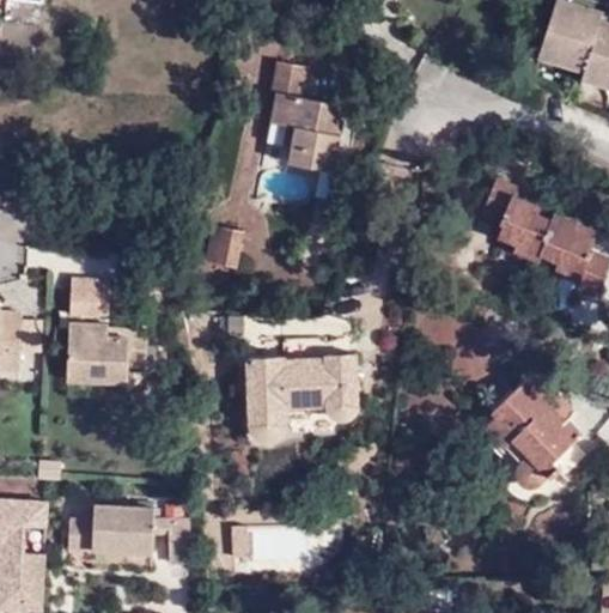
[(608,22),(598,18),(600,11),(567,0),(553,0),(539,47),(583,61),(580,68),(608,78),(608,22)]
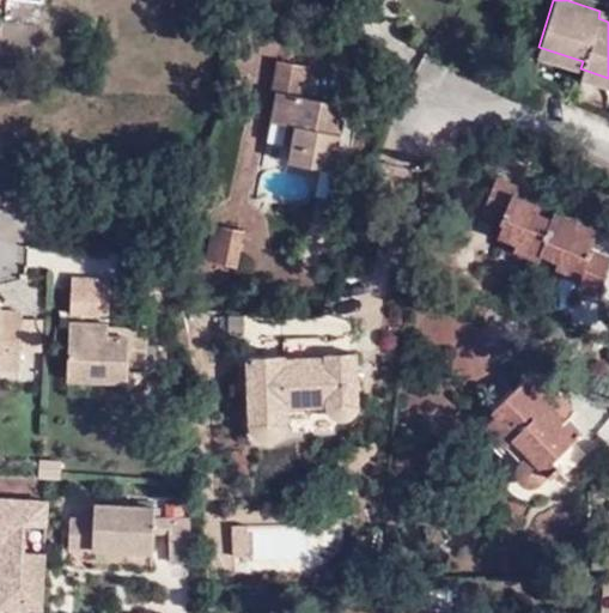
[(598,18),(608,22),(608,4),(598,0),(567,0),(600,11),(598,18)]
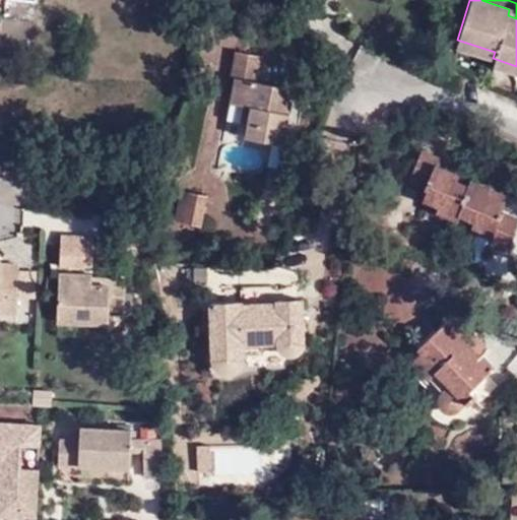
[(454,49),(493,61),(493,58),(495,52),(457,40),(454,49)]
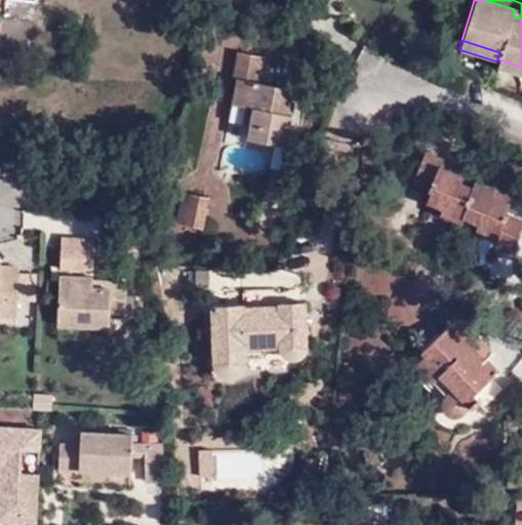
[(246,139),(282,146),(283,146),(289,115),(283,113),(288,89),(257,83),(262,58),(236,53),(231,78),(236,79),(232,105),(252,109),(246,139)]
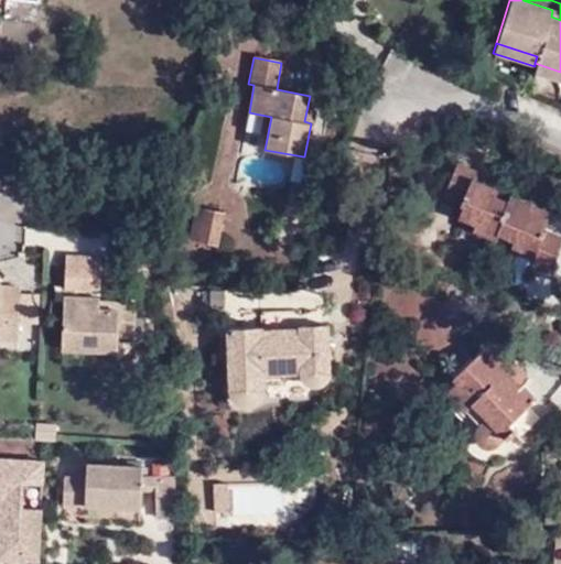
[(560,82),(560,72),(535,63),(535,66),(532,73),(560,82)]
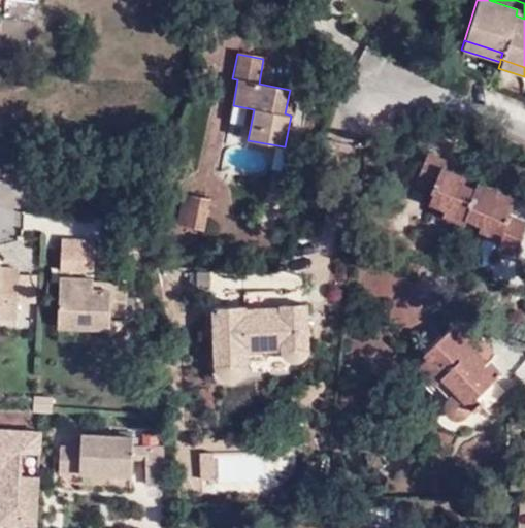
[(285,146),(284,146),(279,171),(296,175),(301,150),(285,146)]
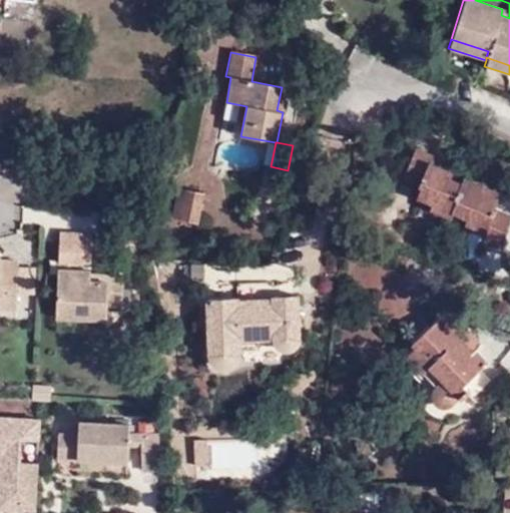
[(489,214),(495,199),(480,192),(482,187),(462,178),(460,183),(446,176),(447,171),(430,164),(432,157),(414,149),(402,179),(419,187),(416,196),(429,203),(428,208),(450,217),(452,212),(465,217),(464,223),(485,232),(491,216),(489,214)]
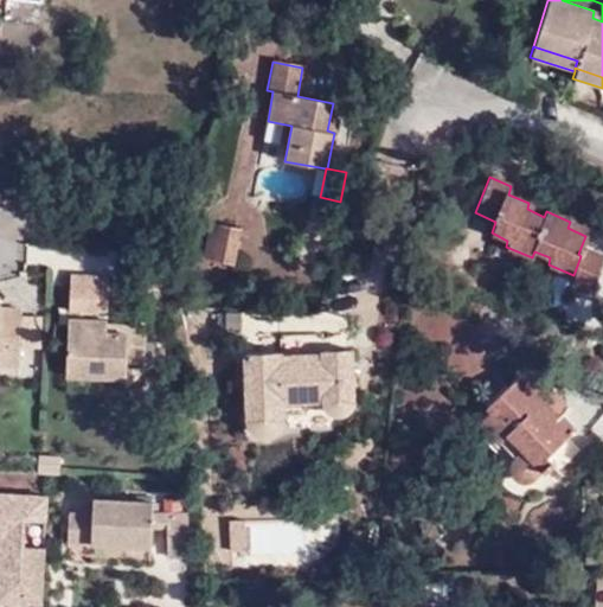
[(546,211),(528,203),(527,209),(544,217),(546,211)]
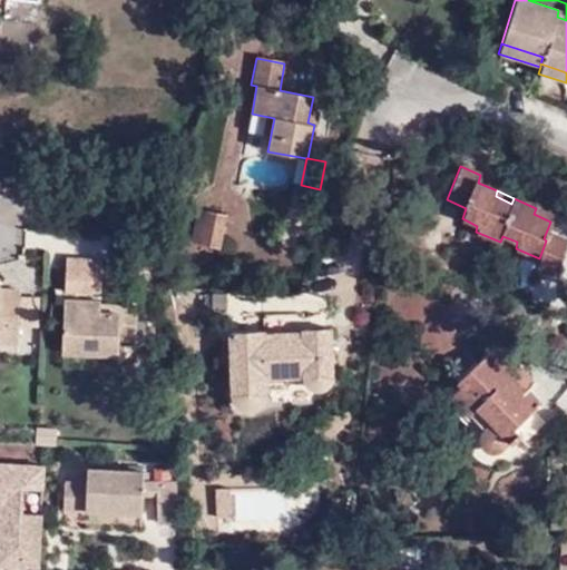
[(217,248),(224,213),(206,208),(199,244),(217,248)]
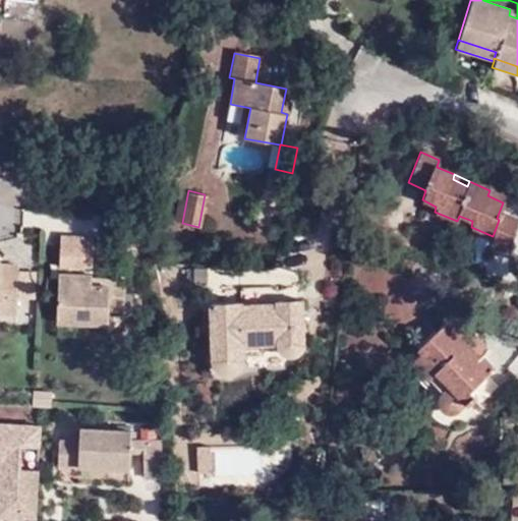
[(487,195),(503,203),(506,197),(490,190),(487,195)]
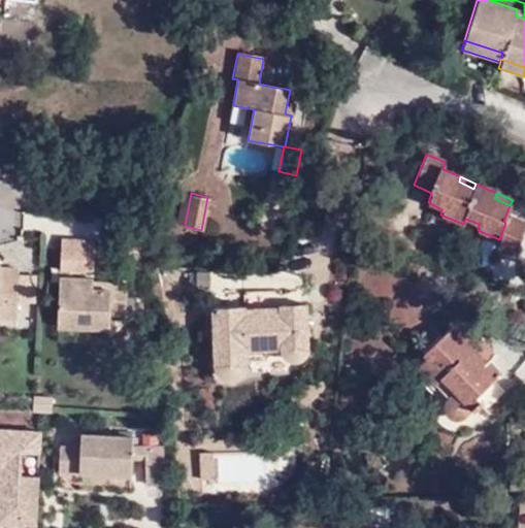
[(94,270),(95,240),(62,239),(61,269),(94,270)]
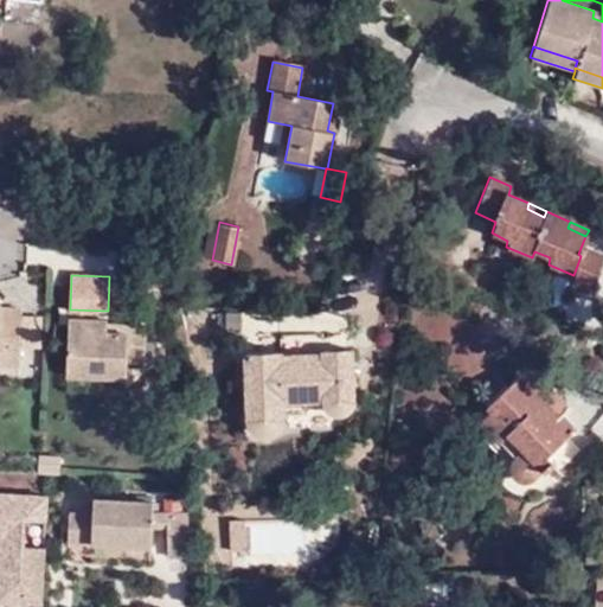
[(0,365),(18,365),(20,311),(0,310),(0,365)]
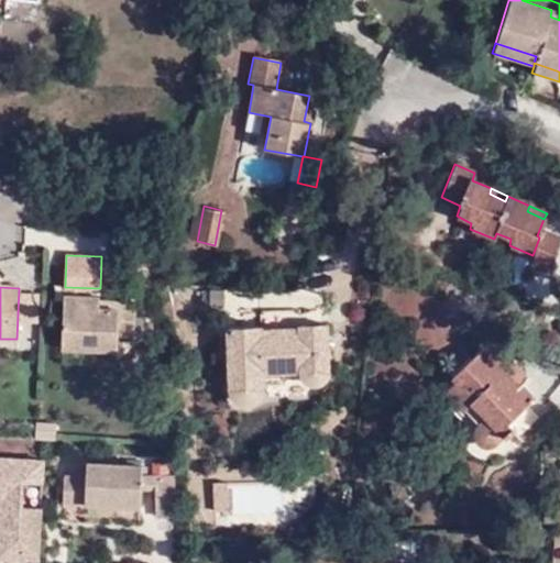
[(135,304),(119,302),(119,310),(100,309),(100,301),(100,298),(65,298),(63,350),(117,351),(118,337),(135,337),(135,304)]
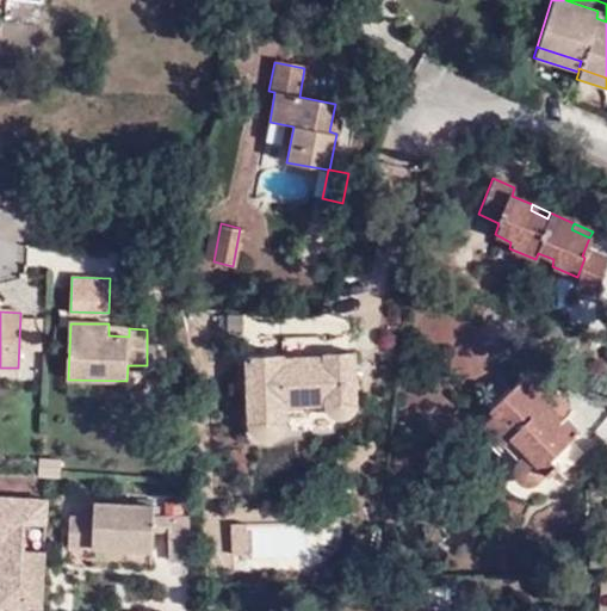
[(354,405),(352,355),(322,355),(322,357),(280,359),(280,357),(246,358),(248,426),(254,434),(260,438),(267,439),(276,436),(283,426),(283,405),(324,403),(328,412),(334,415),(342,417),(350,413),(354,405)]
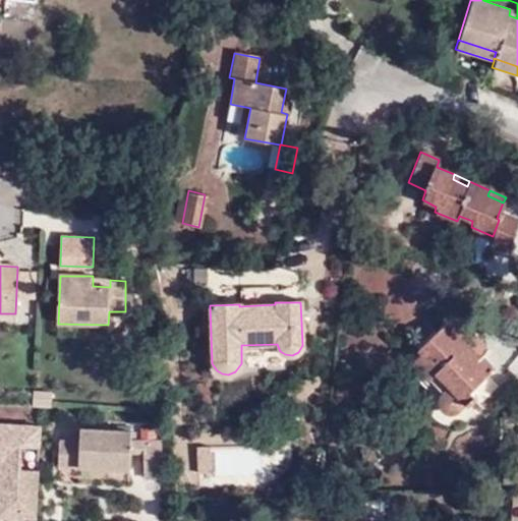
[(454,314),(447,322),(480,357),(487,350),(454,314)]
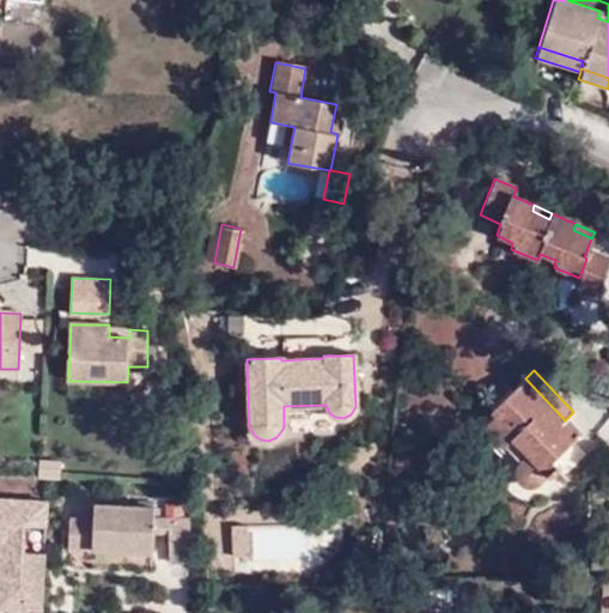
[(565,420),(525,378),(492,410),(494,414),(483,425),(504,448),(512,438),(527,454),(516,466),(515,469),(516,475),(519,483),(525,486),(533,486),(537,484),(556,466),(553,461),(579,436),(565,420)]
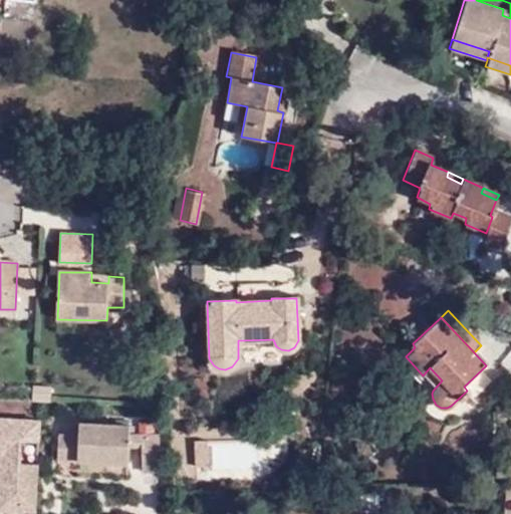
[(34,443),(35,420),(0,418),(0,509),(31,512),(33,464),(19,463),(21,441),(34,443)]
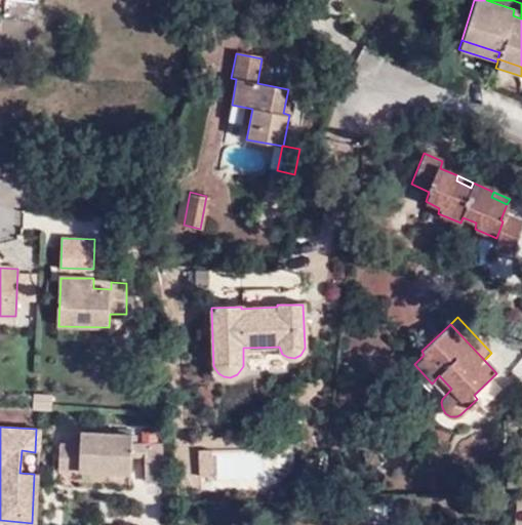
[(128,475),(129,459),(130,444),(131,436),(80,434),(79,446),(58,446),(57,471),(128,475)]
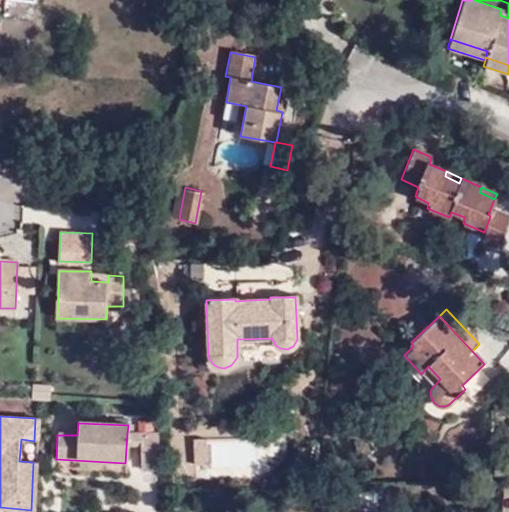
[(127,433),(126,448),(140,448),(139,433),(127,433)]
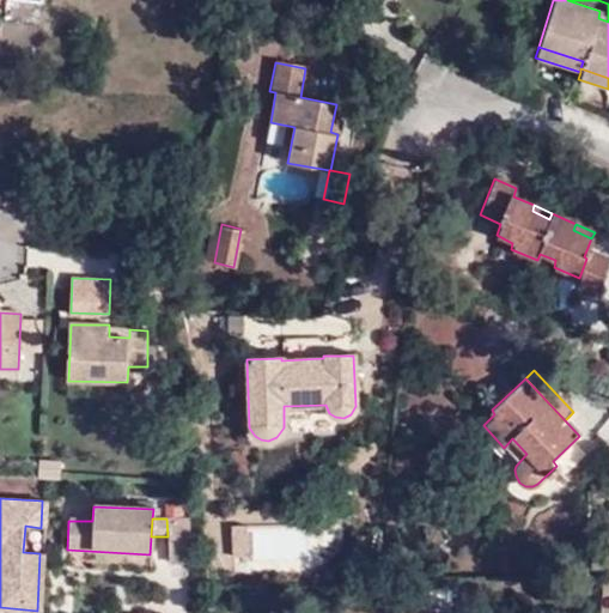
[(166,519),(168,536),(169,562),(190,562),(188,519),(166,519)]
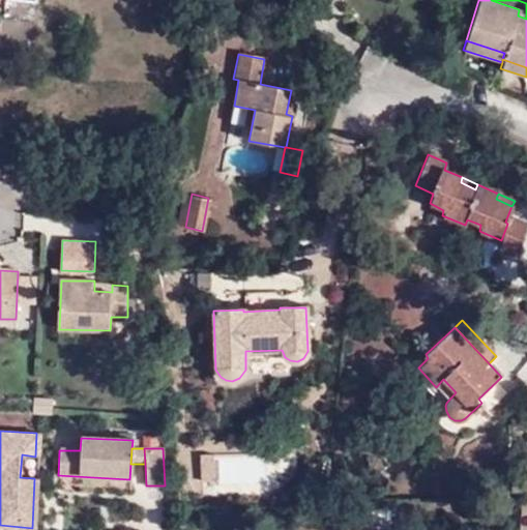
[(520,495),(520,480),(509,480),(509,494),(520,495)]
